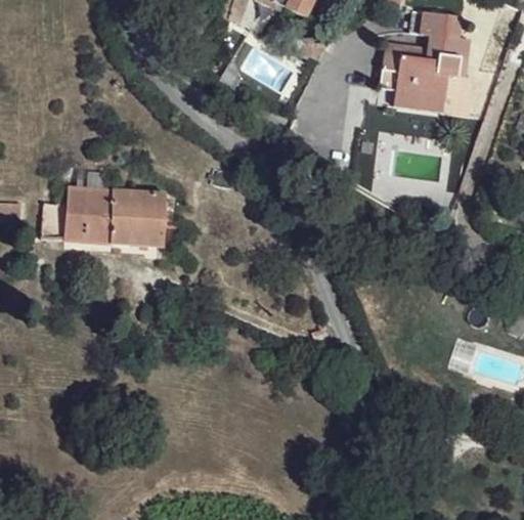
[(263,0),(285,11),(290,0),(263,0)]
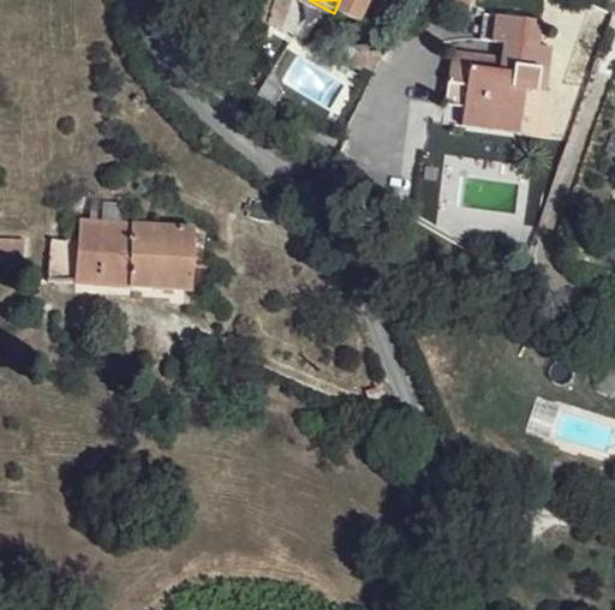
[(340,0),(334,13),(357,24),(369,0),(340,0)]
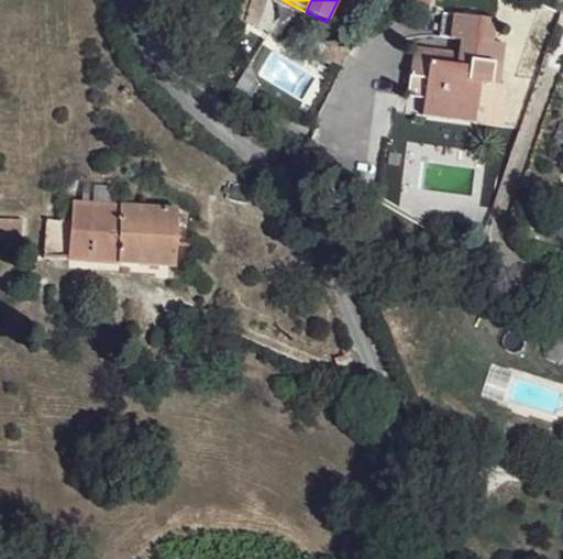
[(455,10),(443,8),(441,32),(452,32),(455,10)]
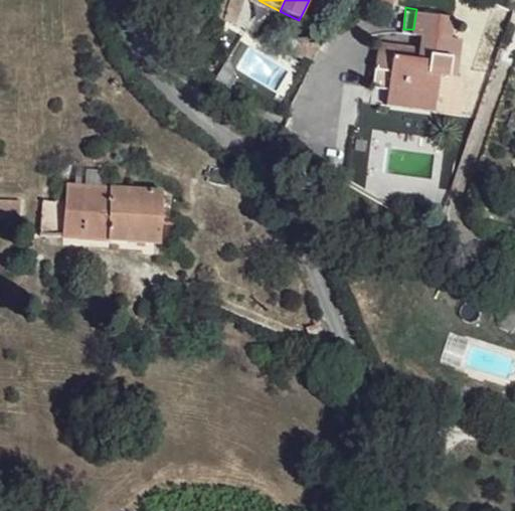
[(418,57),(374,53),(371,89),(386,92),(386,106),(435,114),(440,73),(459,76),(463,37),(451,35),(452,14),(416,9),(413,29),(421,31),(419,46),(418,57)]
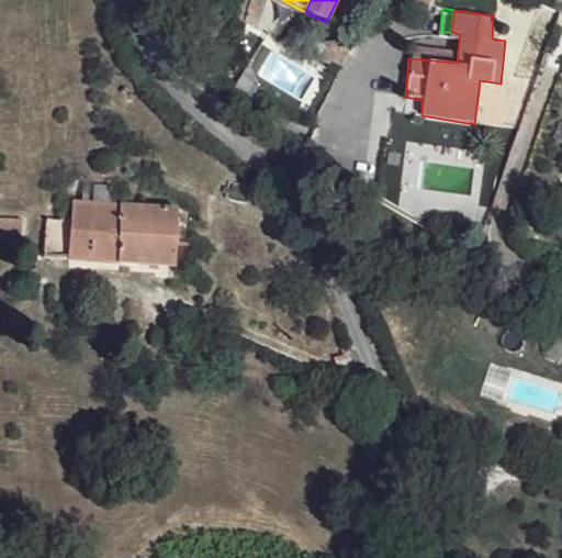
[(458,51),(411,45),(408,58),(457,63),(458,51)]
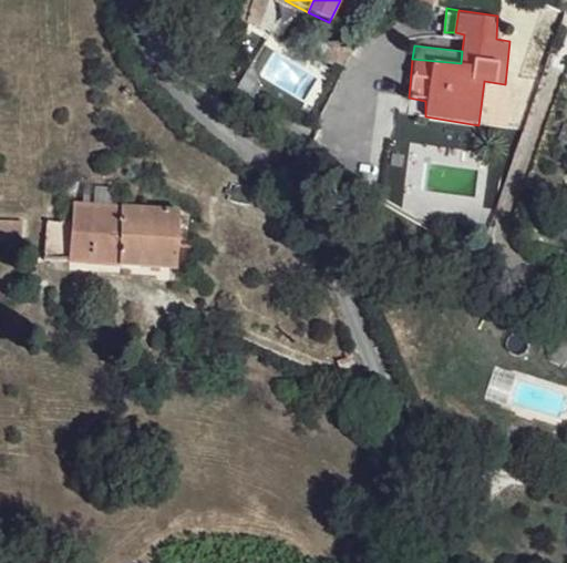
[(121,263),(125,204),(74,200),(72,217),(45,215),(43,256),(121,263)]
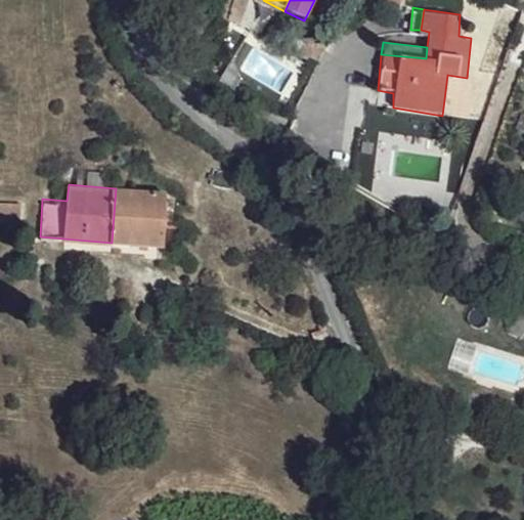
[(170,190),(116,188),(112,243),(167,246),(170,190)]
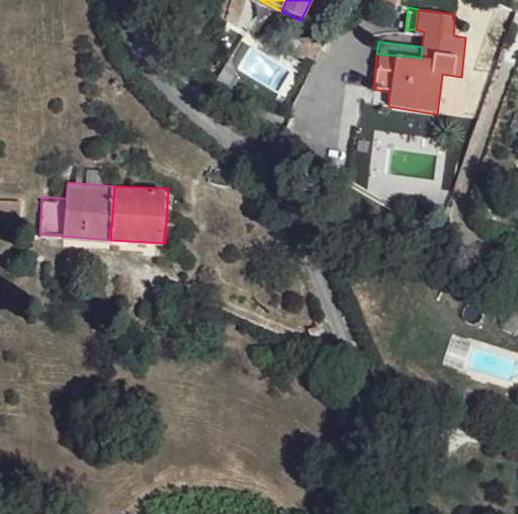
[(20,198),(0,196),(0,211),(19,213),(20,198)]
